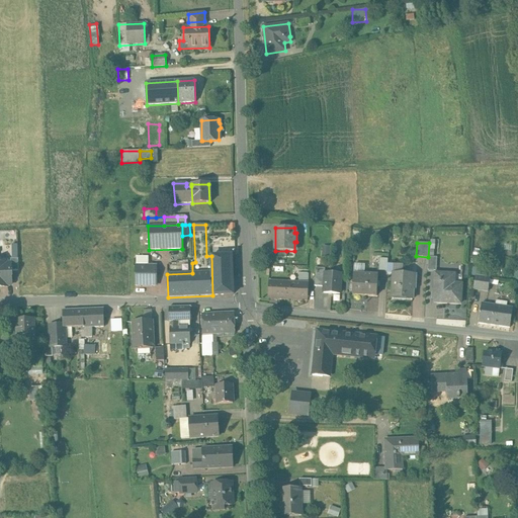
[(232,255),(211,256),(212,295),(233,294),(232,255)]
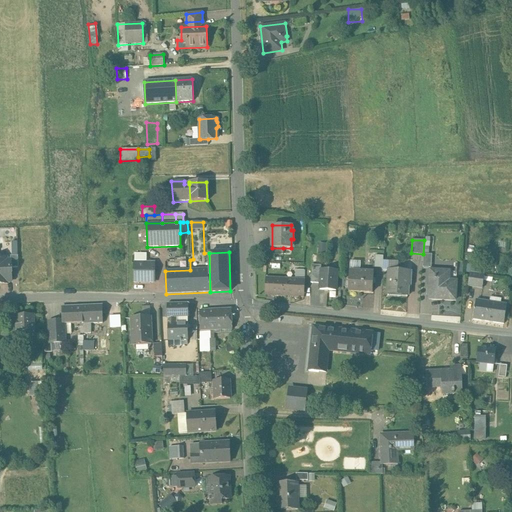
[(432,255),(423,254),(423,267),(431,268),(432,255)]
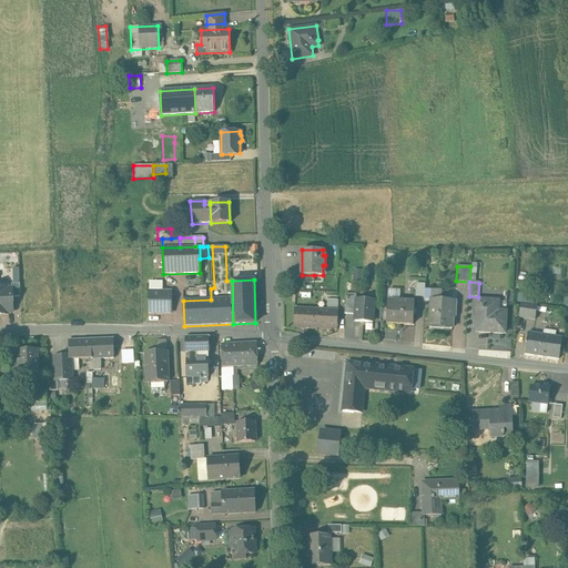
[(425,284),(415,283),(415,296),(425,297),(425,290),(425,284)]
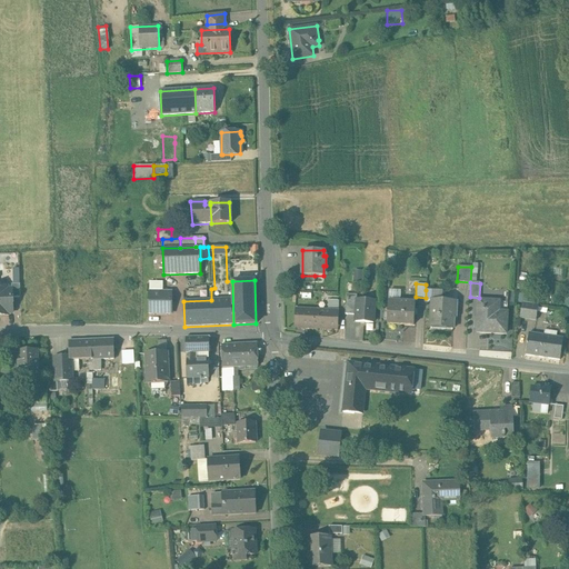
[(7,287),(0,286),(0,315),(8,316),(8,312),(12,312),(12,298),(12,289),(11,289),(7,289),(7,287)]
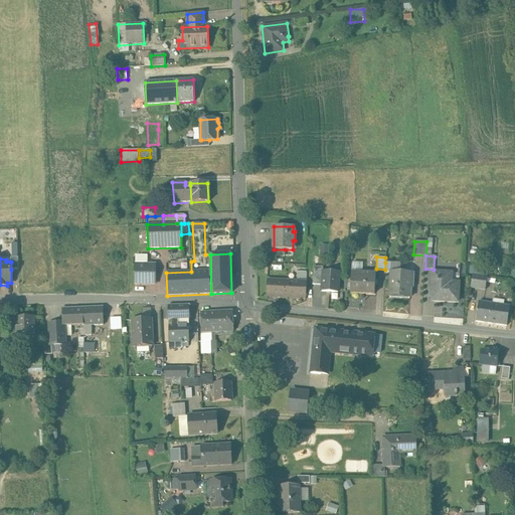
[(187,260),(174,260),(174,271),(187,270),(187,260)]
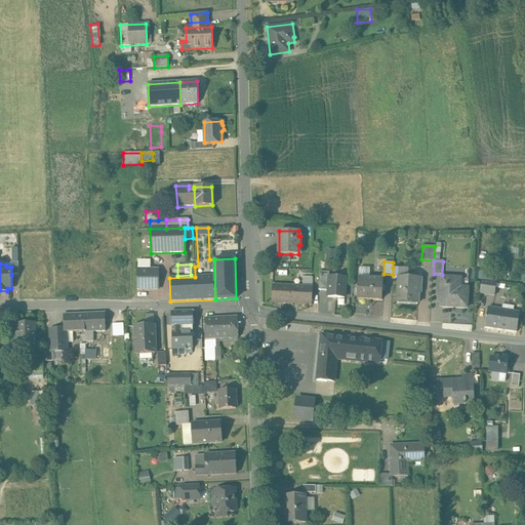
[(407,269),(393,268),(393,275),(392,277),(398,278),(399,277),(407,278),(407,269)]
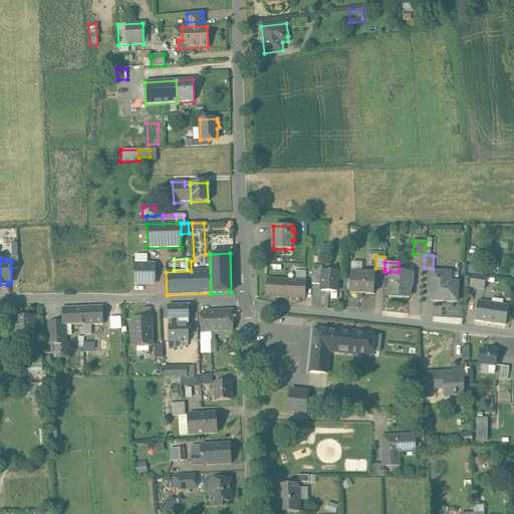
[(155,264),(135,264),(135,283),(155,283),(155,264)]
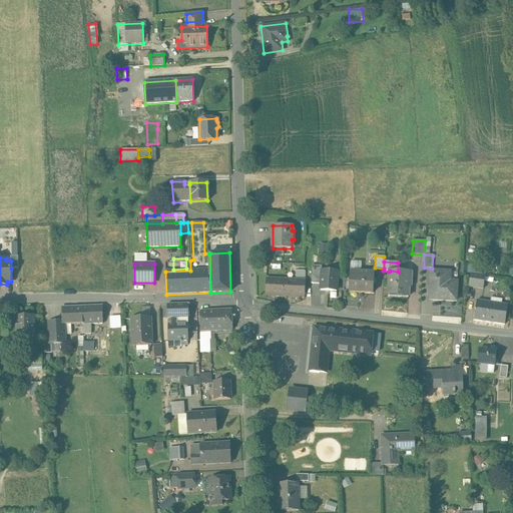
[(304,272),(297,271),(296,280),(304,280),(304,272)]
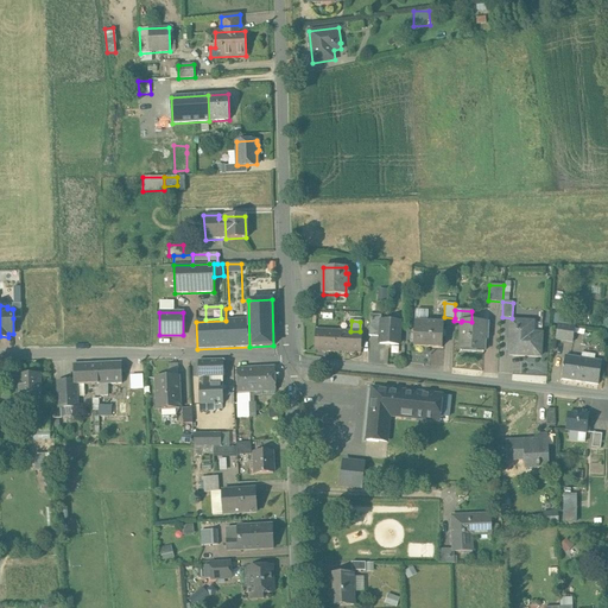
[(400,322),(381,321),(380,343),(399,344),(400,322)]
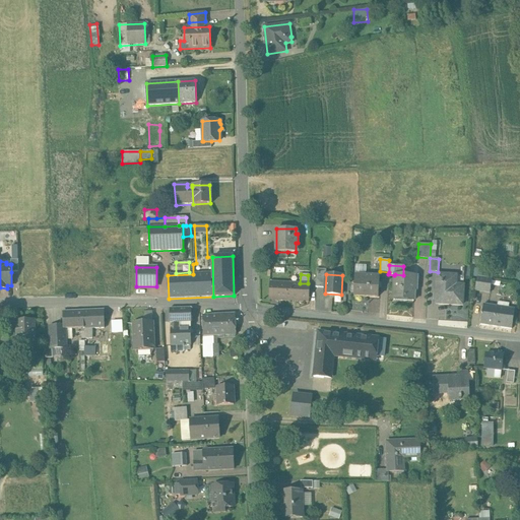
[(403,275),(395,274),(394,275),(393,300),(413,301),(414,285),(416,285),(417,275),(403,275)]
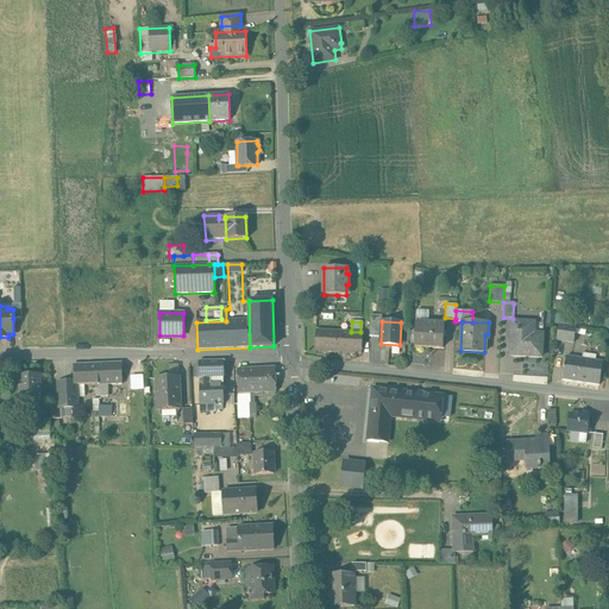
[(444,325),(416,322),(415,346),(443,349),(444,325)]
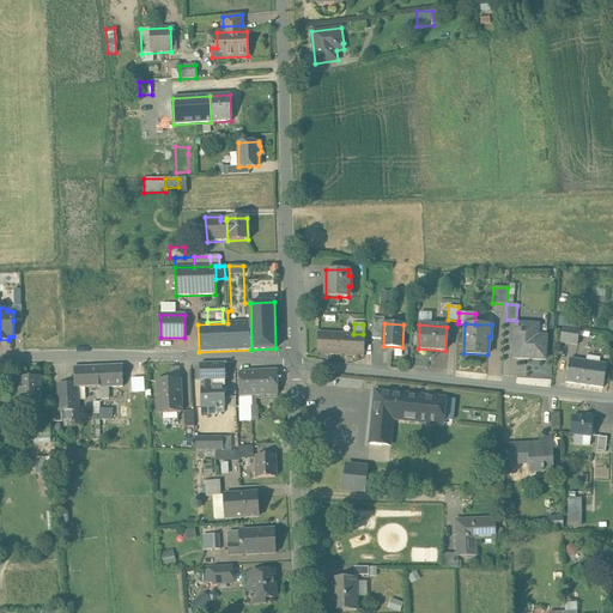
[(538,326),(515,325),(514,358),(545,359),(545,346),(536,346),(538,326)]
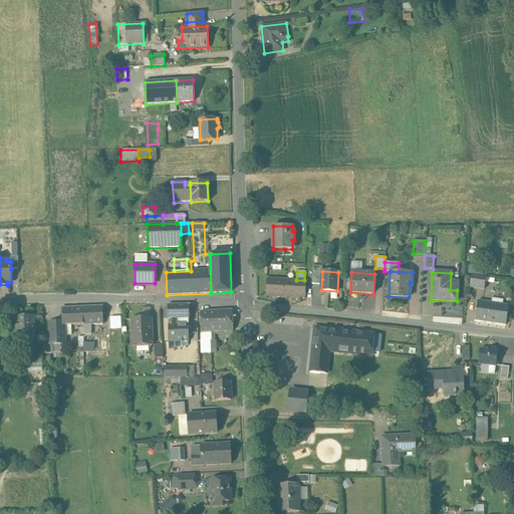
[(486,276),(471,274),(470,287),(484,289),(486,276)]
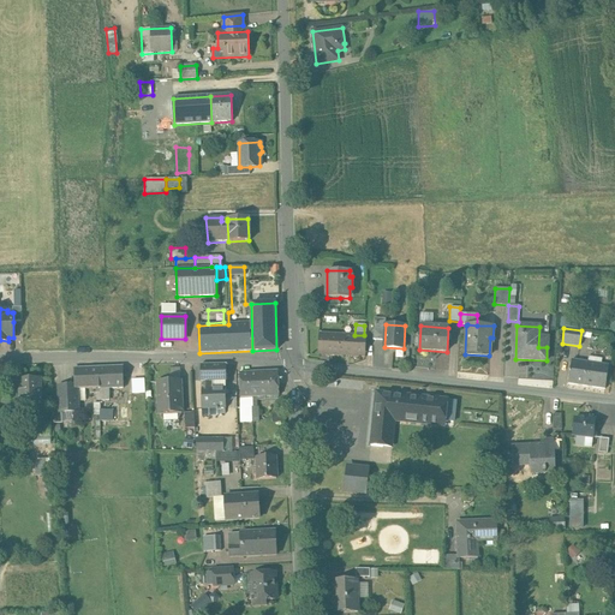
[(354,335),(320,333),(318,354),(365,358),(366,335),(364,335),(354,335)]
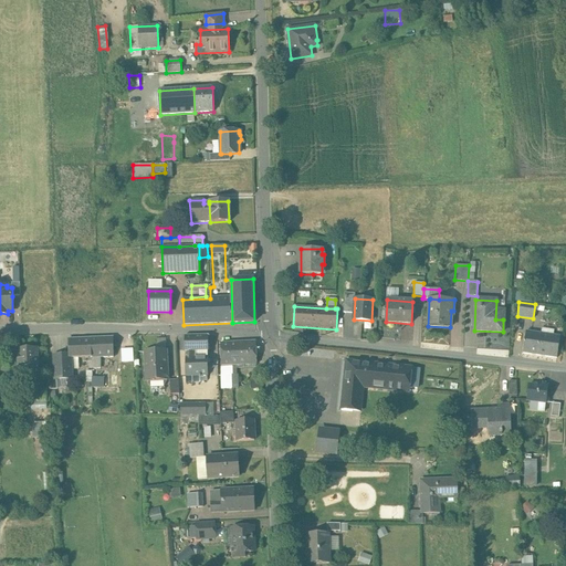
[(559,335),(525,331),(523,353),(557,357),(559,335)]
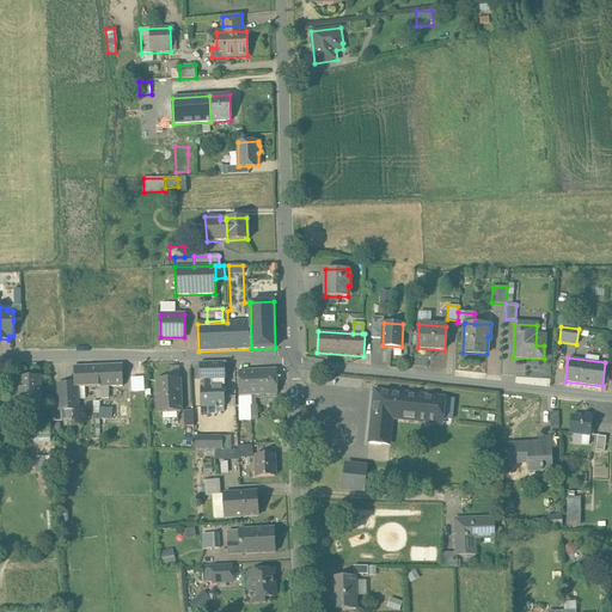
[(226,362),(202,363),(201,381),(202,381),(201,408),(224,407),(225,380),(226,362)]
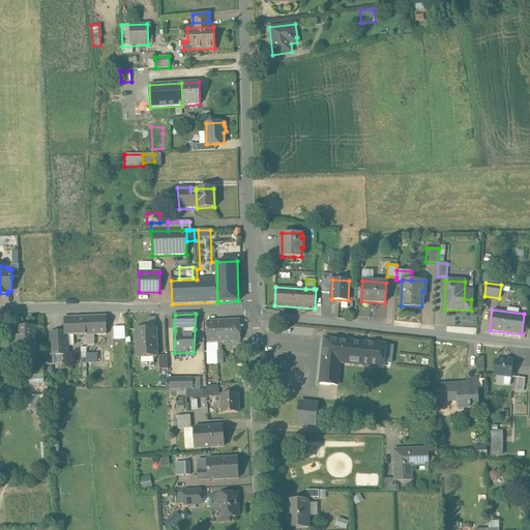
[(106,316),(85,317),(85,334),(86,344),(85,346),(94,345),(94,335),(107,334),(106,316)]
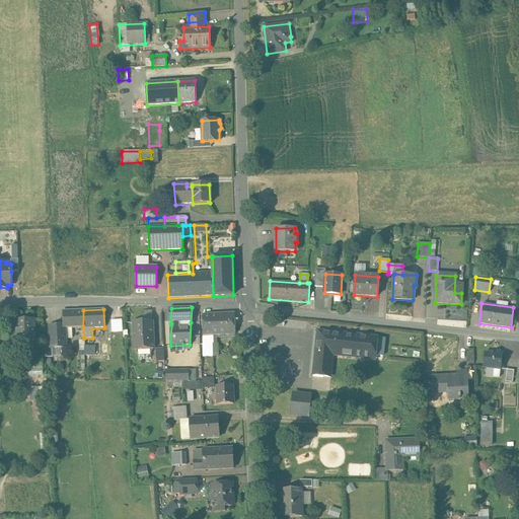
[(83,310),(63,311),(63,326),(63,328),(64,328),(83,327),(83,310)]
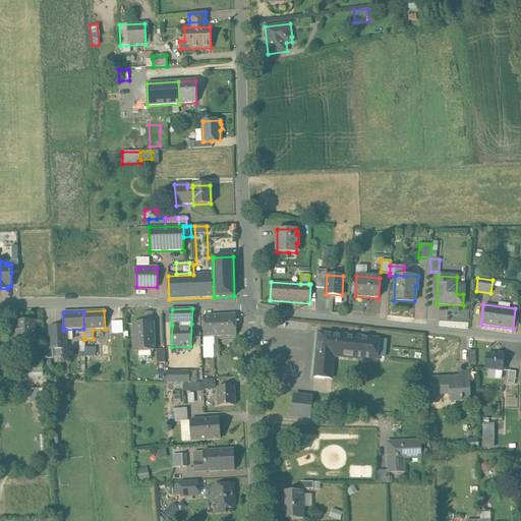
[(235,314),(203,315),(204,327),(236,325),(235,314)]
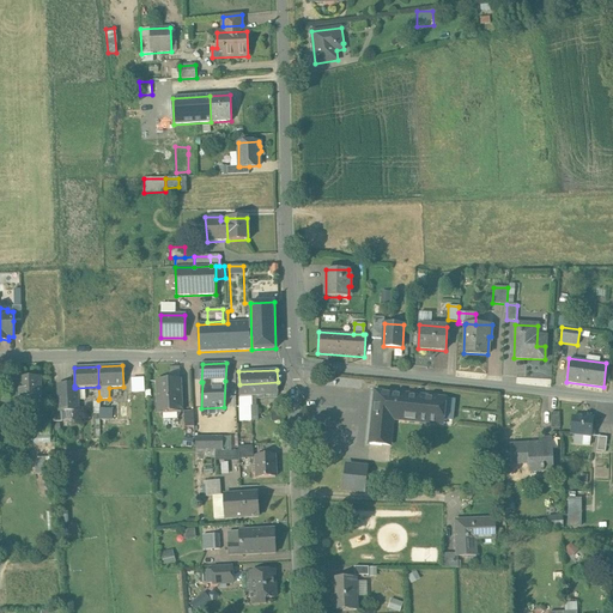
[(41,377),(18,378),(19,412),(42,411),(41,377)]
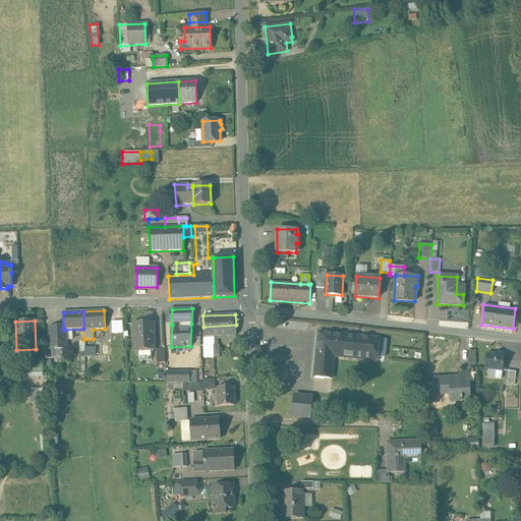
[(151,356),(154,351),(155,351),(153,323),(133,324),(134,352),(135,352),(138,356),(151,356)]
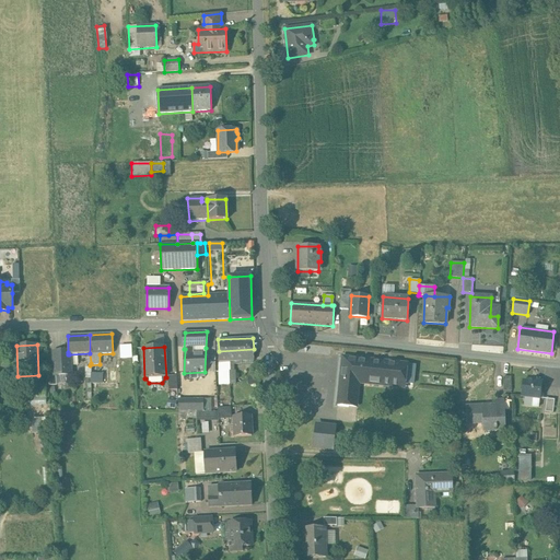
[(254,349),(219,351),(219,362),(234,361),(234,364),(240,363),(240,361),(254,360),(254,349)]
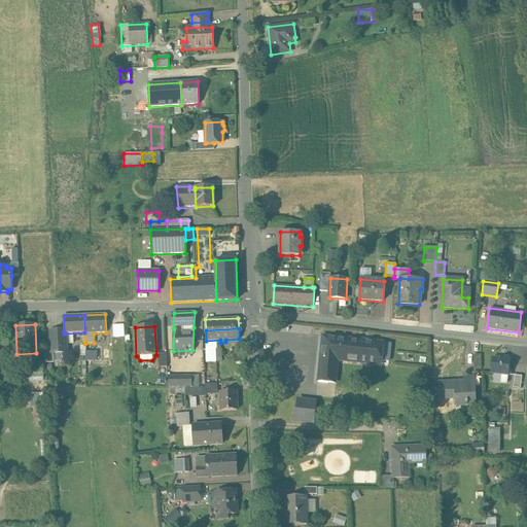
[(64,331),(50,331),(51,344),(51,353),(53,353),(66,353),(65,334),(64,334),(64,331)]
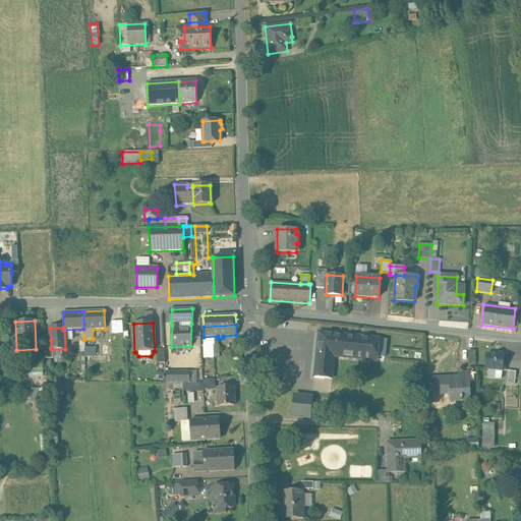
[(381,339),(319,332),(313,379),(331,381),(334,356),(378,361),(381,339)]
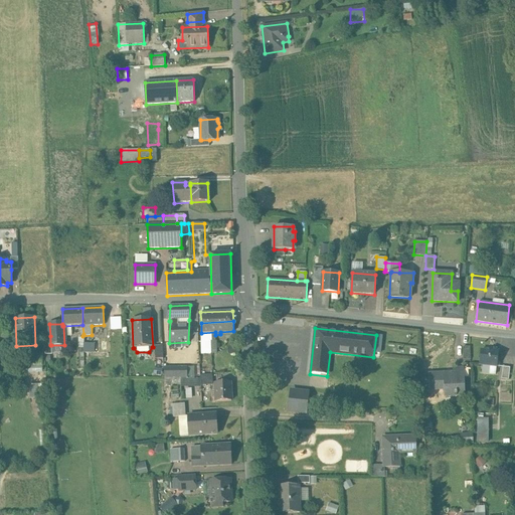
[(211,334),(201,334),(201,341),(200,341),(201,353),(211,353),(210,341),(211,341),(211,334)]
